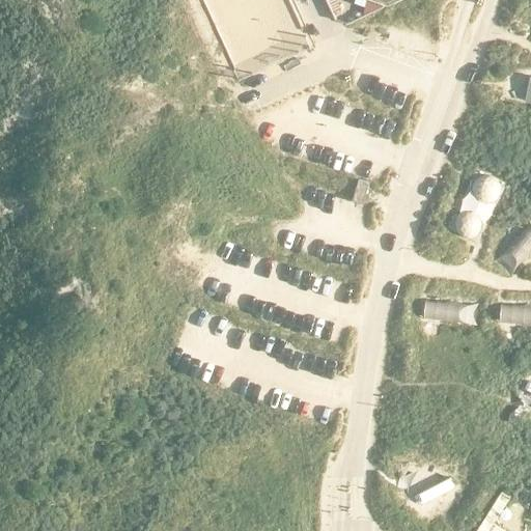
[(530,79),(518,78),(514,96),(530,99),(530,79)]
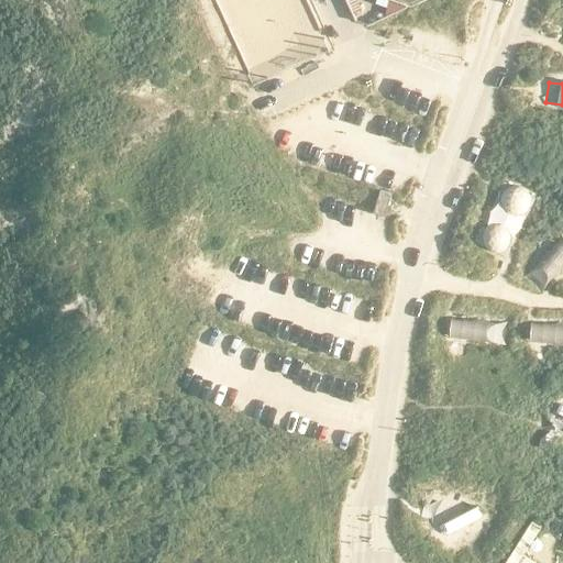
[(510,213),(529,202),(519,185),(500,196),(510,213)]
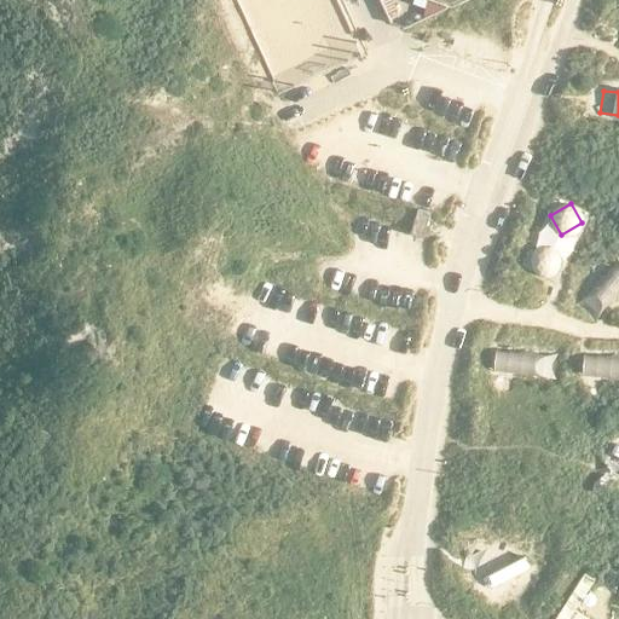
[(533,271),(550,273),(554,250),(536,248),(533,271)]
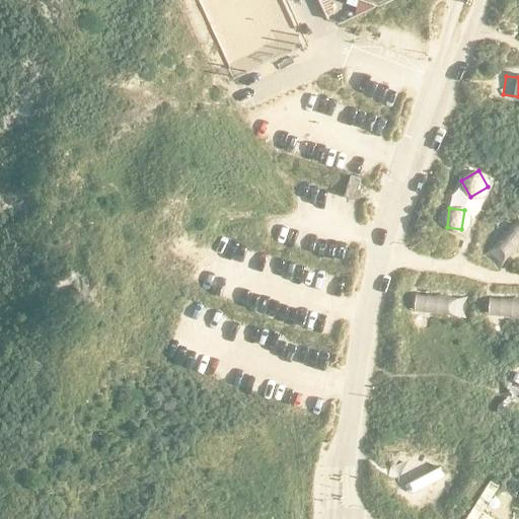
[(518,218),(485,254),(498,267),(518,243),(518,218)]
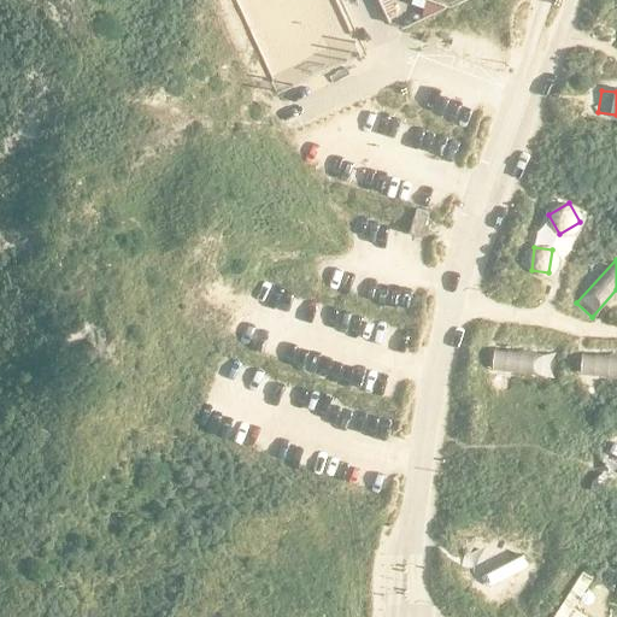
[(494,350),(493,371),(553,374),(554,353),(494,350)]
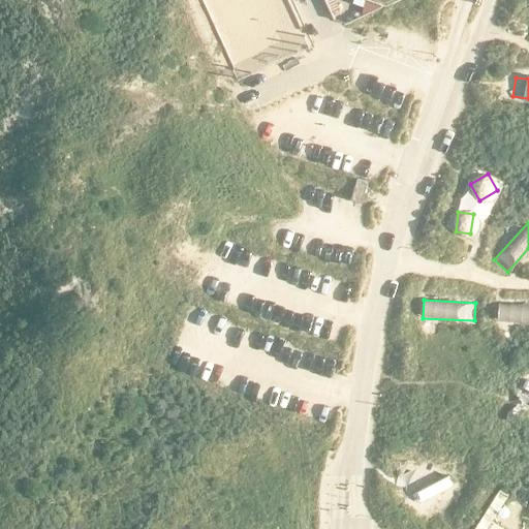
[(499,321),(528,321),(528,301),(499,301),(499,321)]
